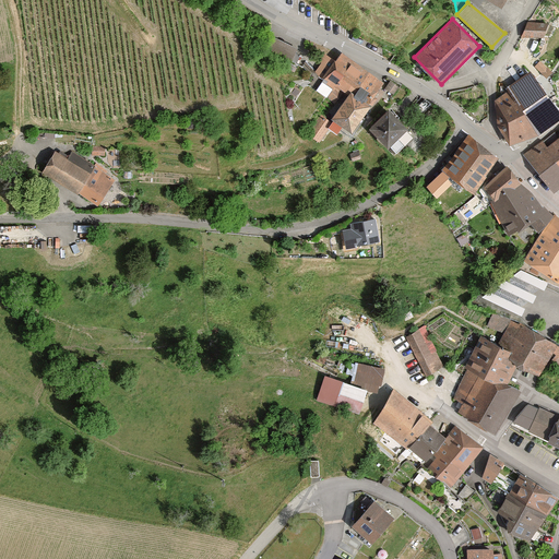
[(528,23),(524,37),(547,38),(548,23),(528,23)]
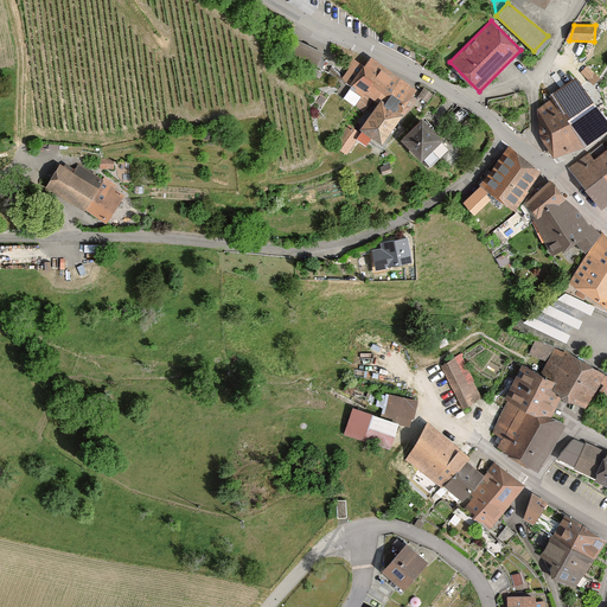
[(324,52),(293,39),(286,53),(317,66),(324,52)]
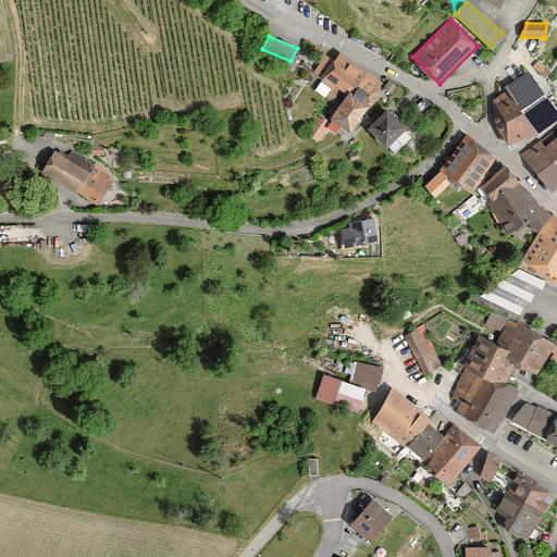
[(380,79),(339,50),(332,59),(325,53),(314,70),(321,75),(318,81),(343,99),(351,90),(363,101),(380,79)]
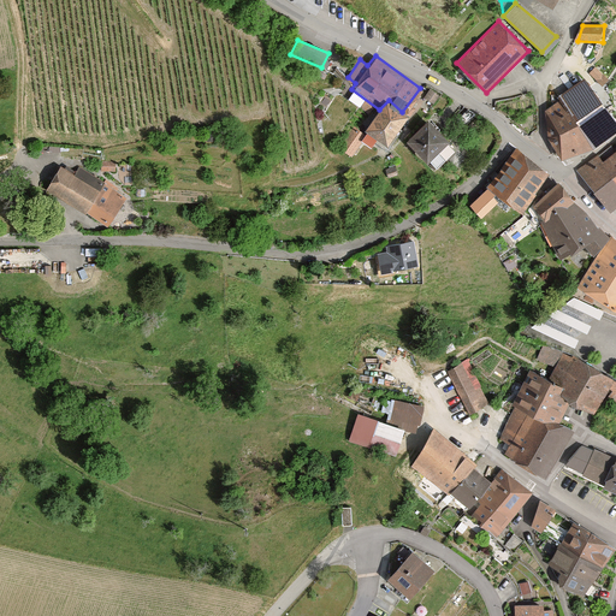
[(562,158),(590,143),(615,128),(615,118),(585,78),(542,108),(545,124),(562,158)]
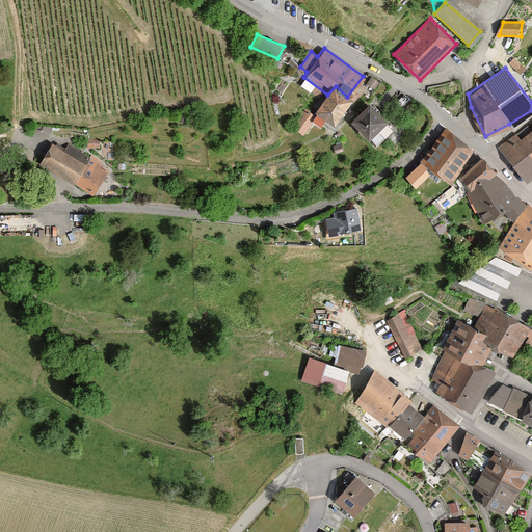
[(315,107),(336,129),(357,107),(347,97),(336,86),(327,95),(315,107)]
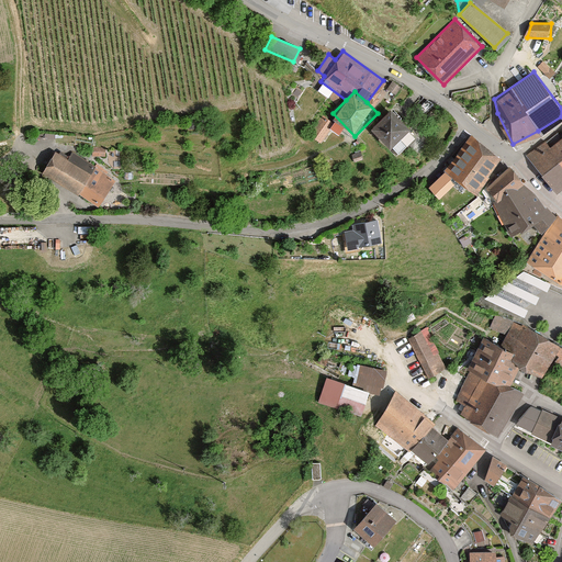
[(378,113),(368,130),(390,148),(409,126),(389,107),(378,113)]
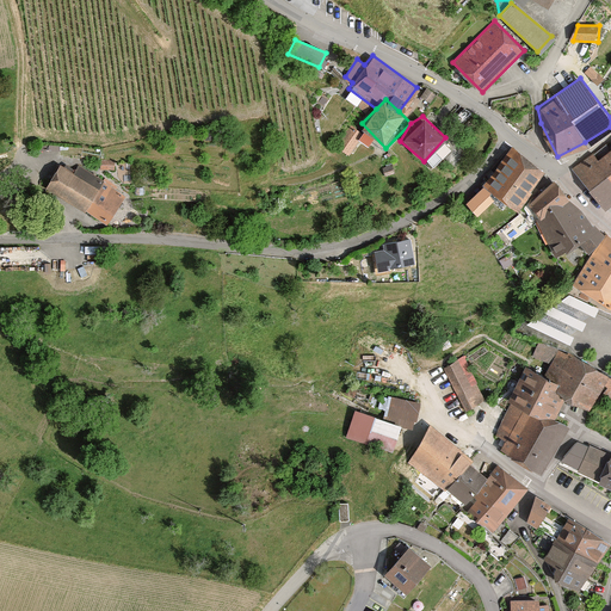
[(360,137),(351,130),(337,147),(347,155),(360,137)]
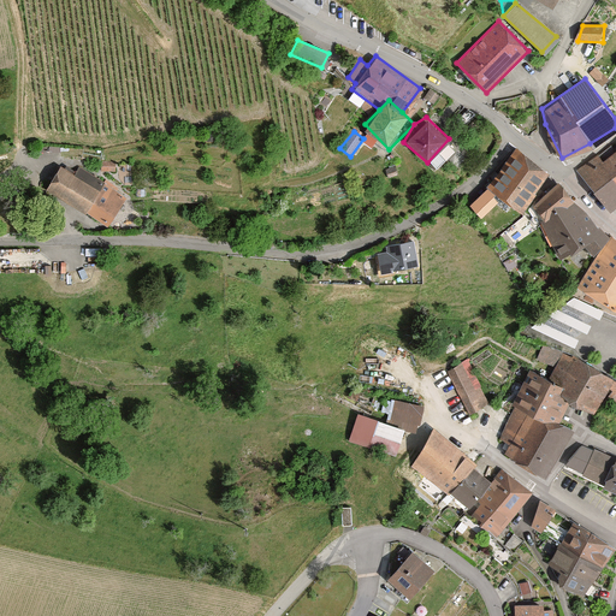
[(615,148),(600,163),(615,187),(615,148)]
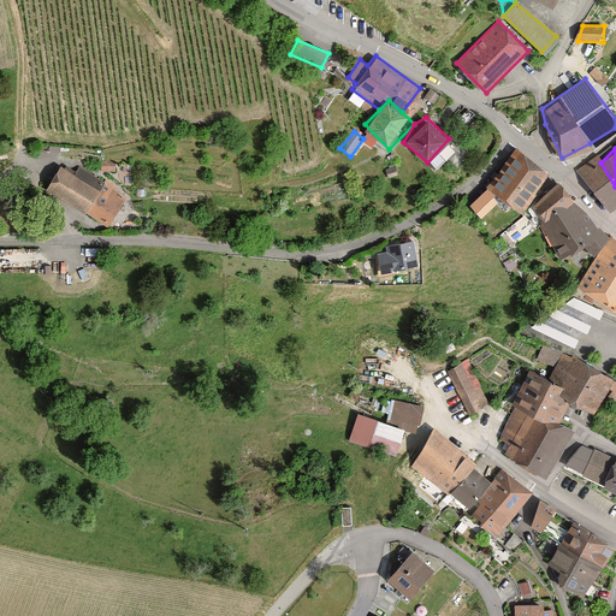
[(503,197),(523,208),(546,172),(511,150),(489,184),(503,197)]
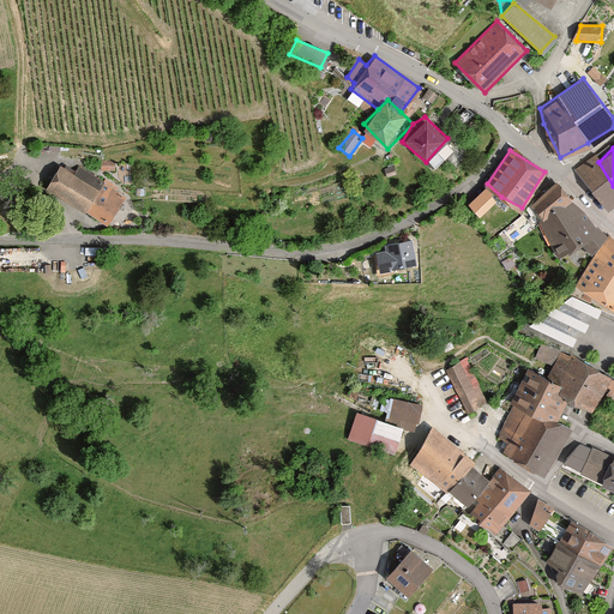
[(605,211),(613,204),(613,186),(599,162),(594,157),(577,170),(605,211)]
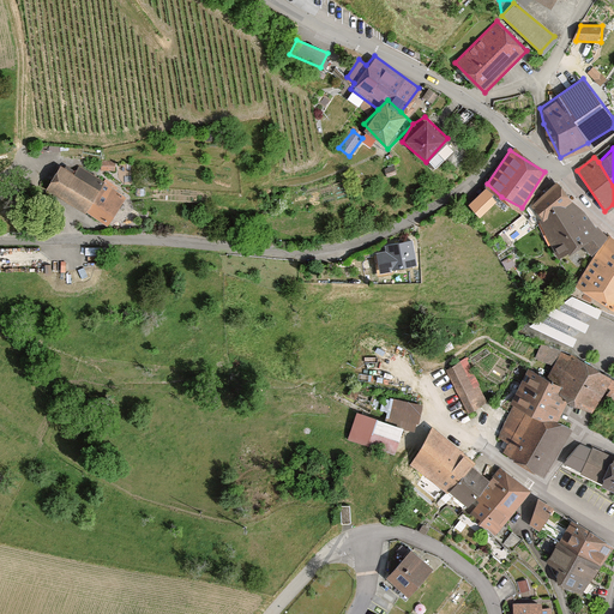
[(125,196),(107,182),(80,167),(74,172),(59,163),(43,185),(106,221),(125,196)]
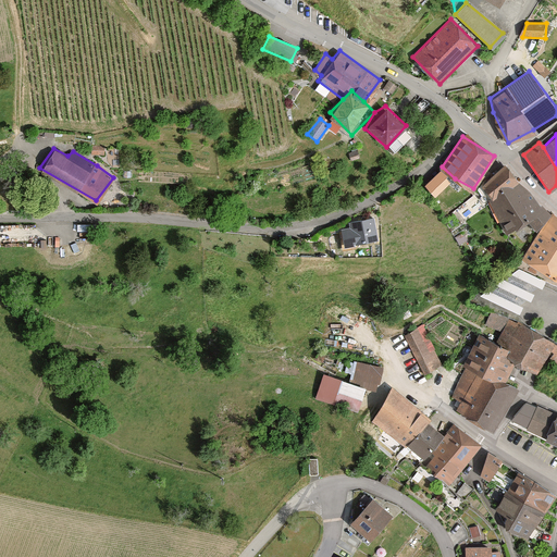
[(487,203),(518,181),(504,163),(473,188),(487,203)]
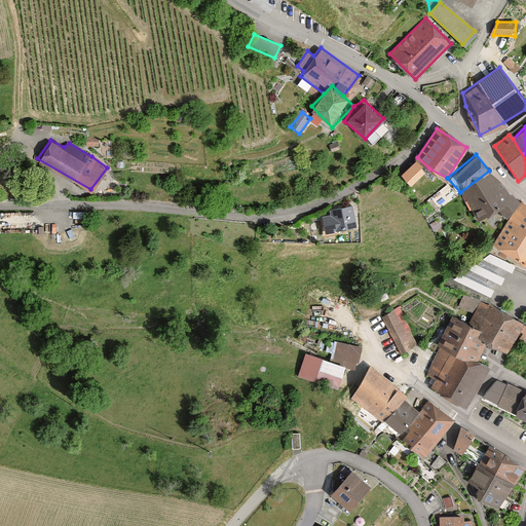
[(429,168),(417,157),(400,176),(412,187),(429,168)]
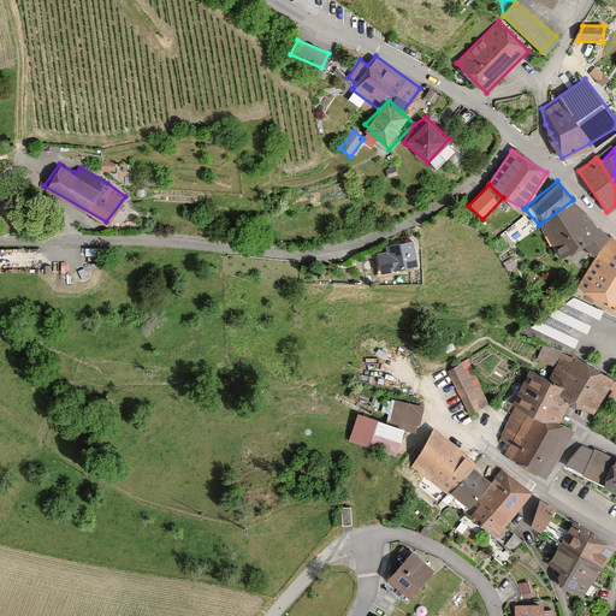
[(593,262),(605,241),(573,200),(539,225),(562,260),(582,249),(593,262)]
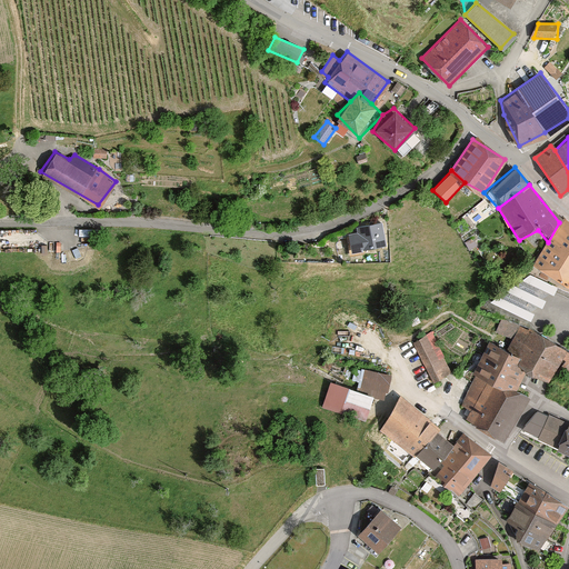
[(533,267),(568,288),(568,228),(559,222),(548,242),(533,267)]
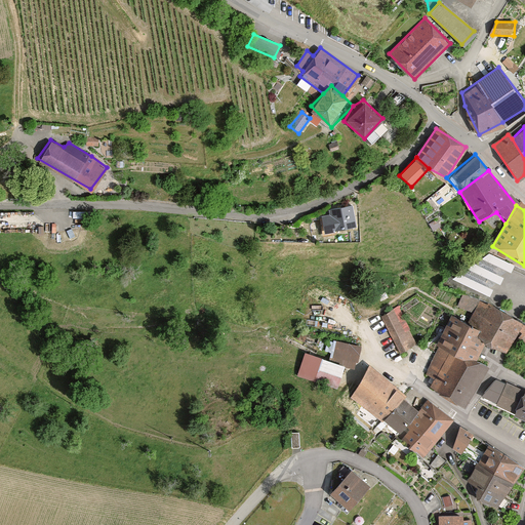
[(354,206),(318,213),(322,235),(358,228),(354,206)]
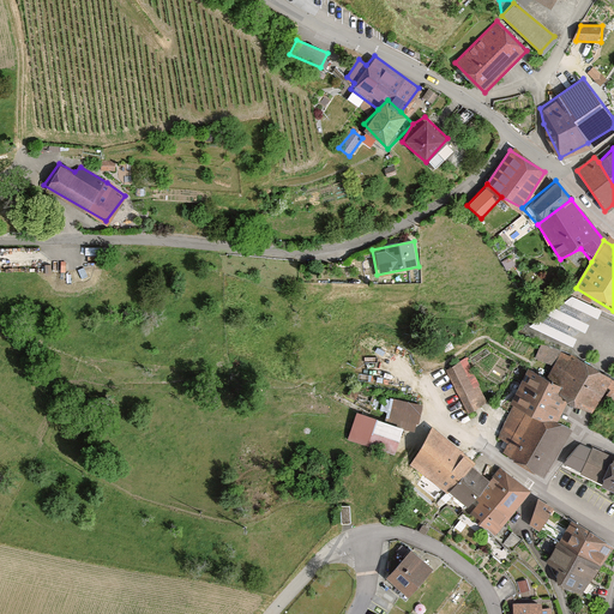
[(573,356),(555,385),(565,390),(589,405),(599,390),(608,378),(573,356)]
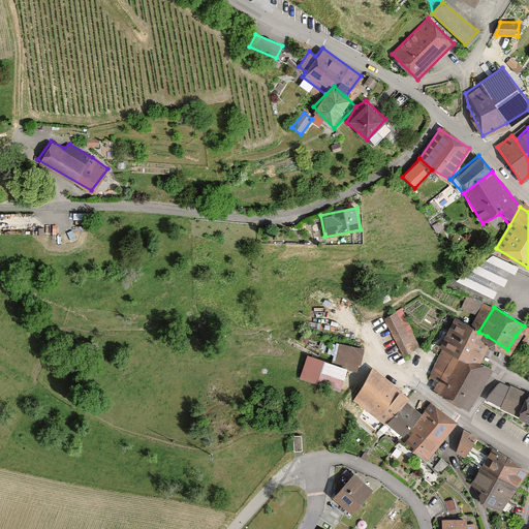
[(403,308),(384,316),(403,354),(422,346),(403,308)]
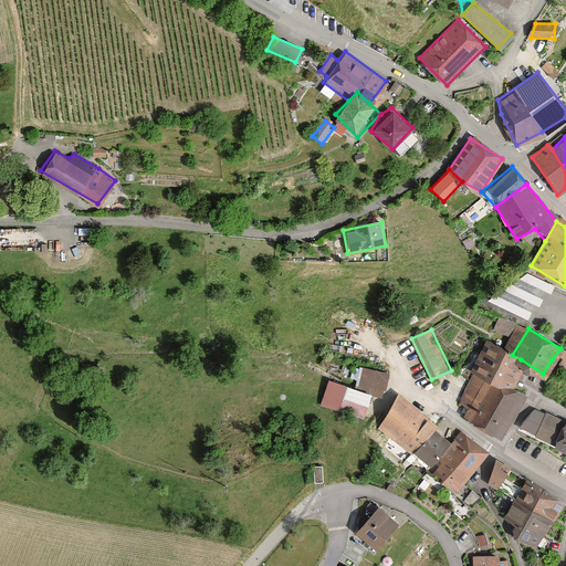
[(488,341),(472,373),(500,387),(505,389),(521,359),(512,355),(488,341)]
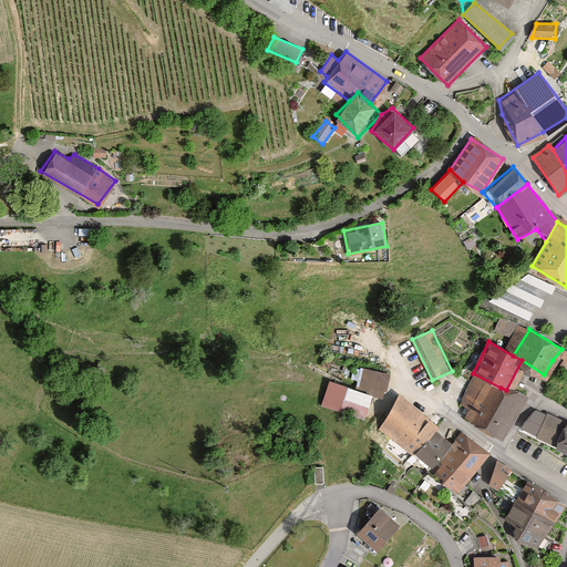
[(566,352),(562,349),(553,360),(566,370),(566,352)]
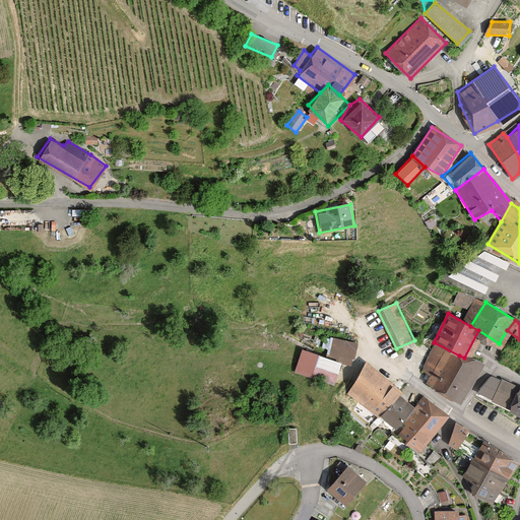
[(324,352),(304,346),(296,371),(337,384),(344,362),(352,365),(360,342),(331,333),(324,352)]
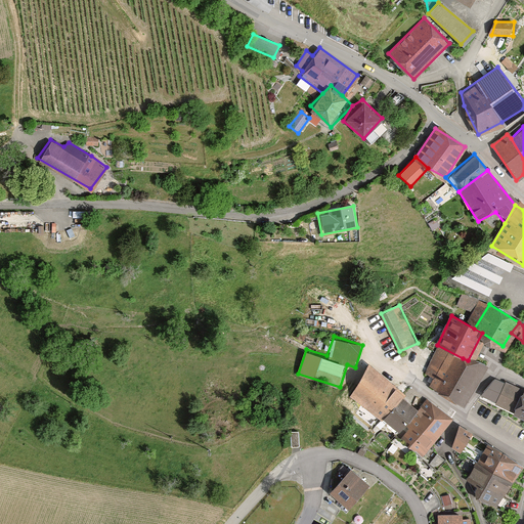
[(420,380),(445,393),(463,358),(437,345),(420,380)]
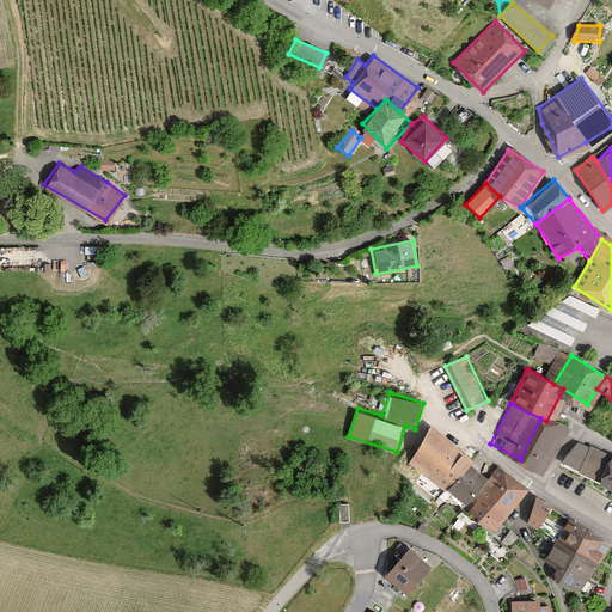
[(520,459),(544,473),(567,429),(546,421),(540,418),(520,459)]
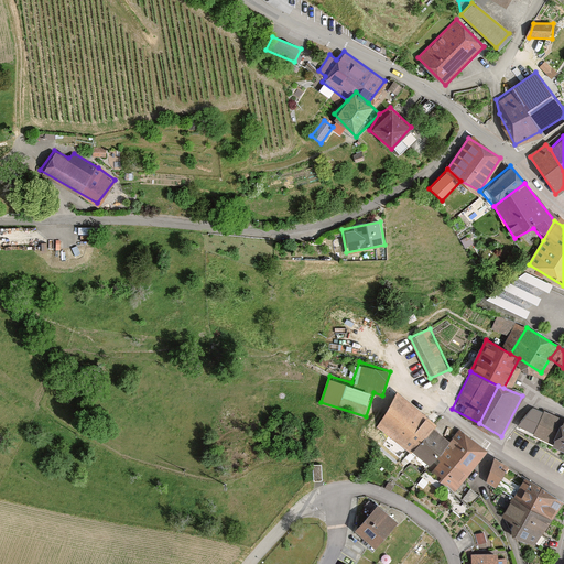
[(433,422),(398,392),(371,423),(408,454),(426,429),(433,422)]
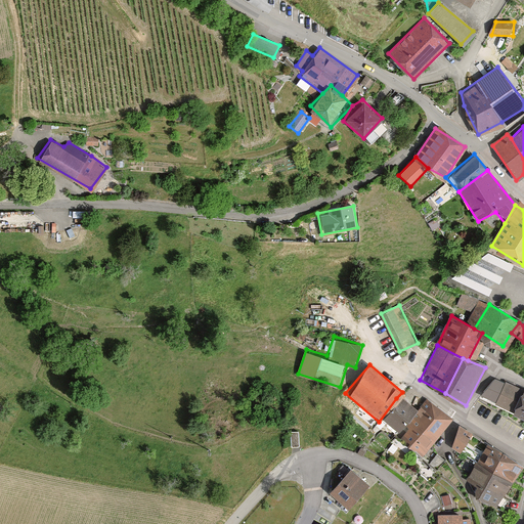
[(482,398),(496,406),(507,384),(494,379),(482,398)]
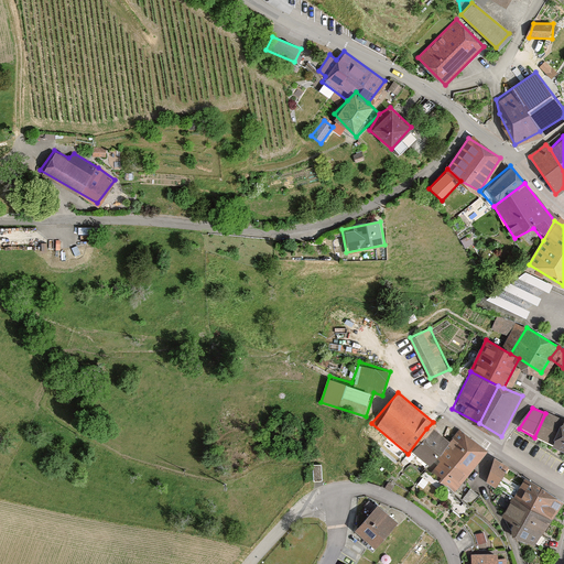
[(534,437),(551,443),(562,420),(545,413),(534,437)]
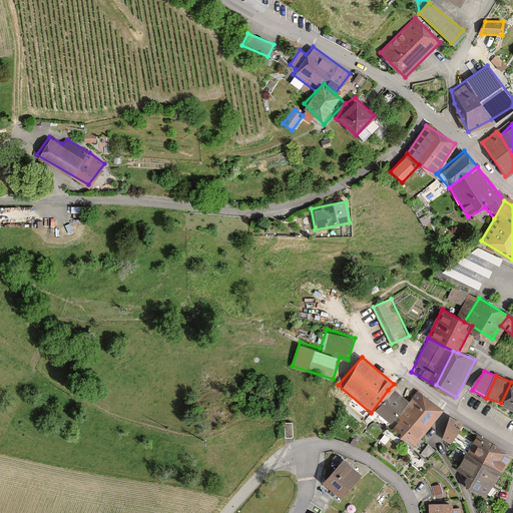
[(512,383),(511,382),(501,403),(512,409),(512,383)]
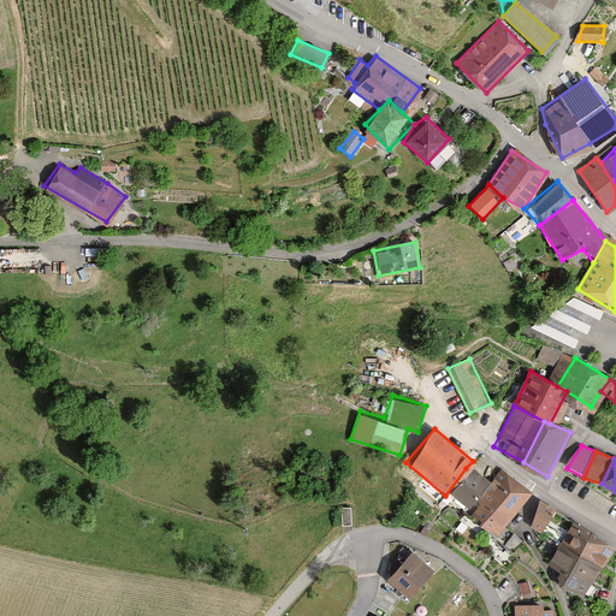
[(466,468),(445,496),(466,510),(486,483),(466,468)]
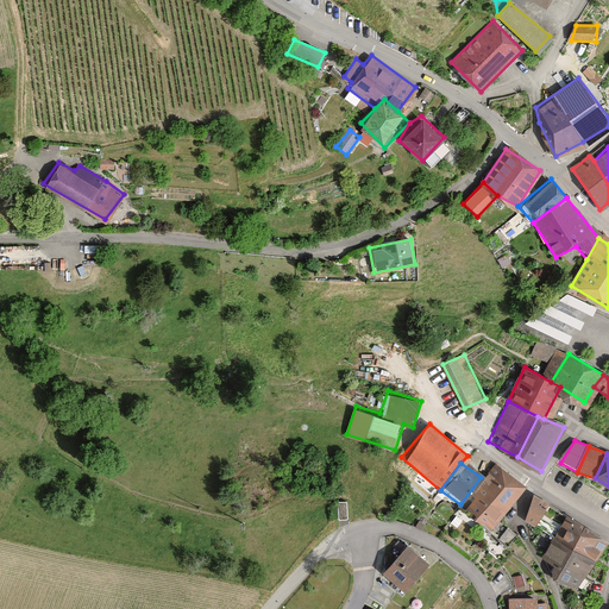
[(495,465),(460,504),(488,532),(525,484),(495,465)]
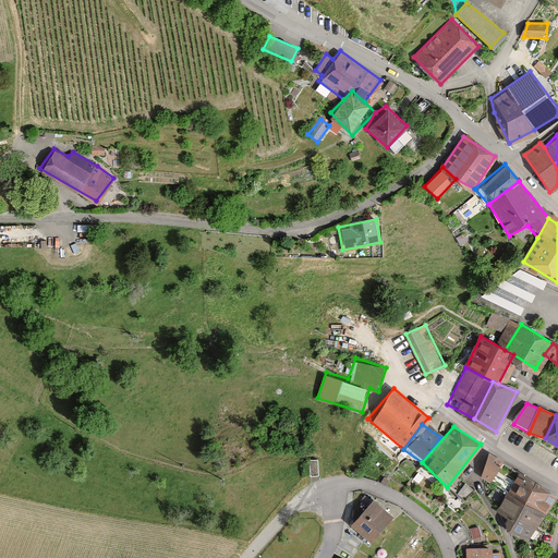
[(323,465),(323,450),(311,450),(312,466),(323,465)]
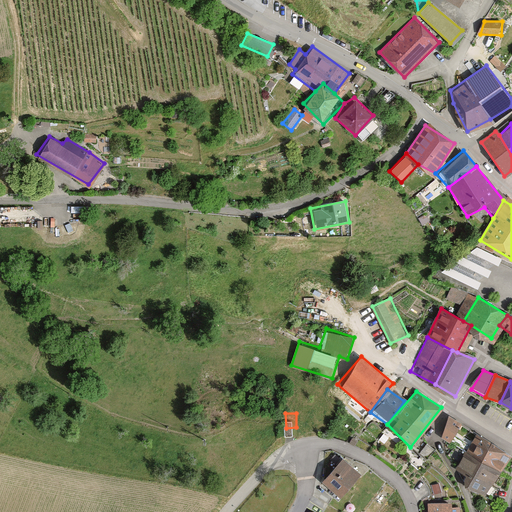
[(442,438),(447,443),(459,423),(447,414),(442,428),(442,438)]
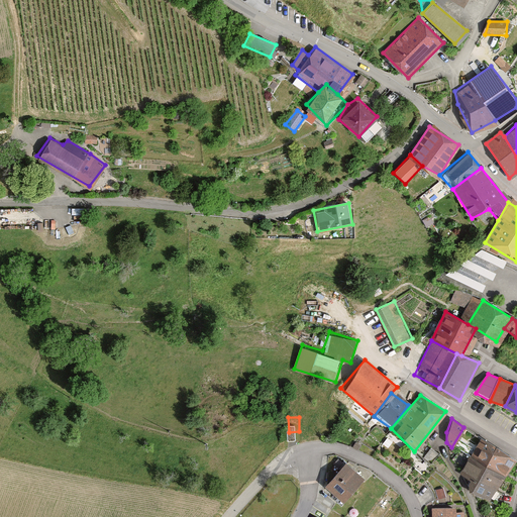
[(470,454),(504,476),(516,459),(481,436),(470,454)]
